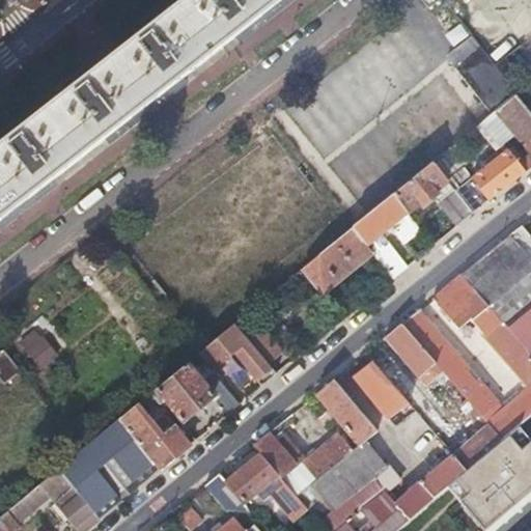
[(0,150),(0,222),(68,170),(234,39),(283,0),(192,0),(42,118),(0,150)]
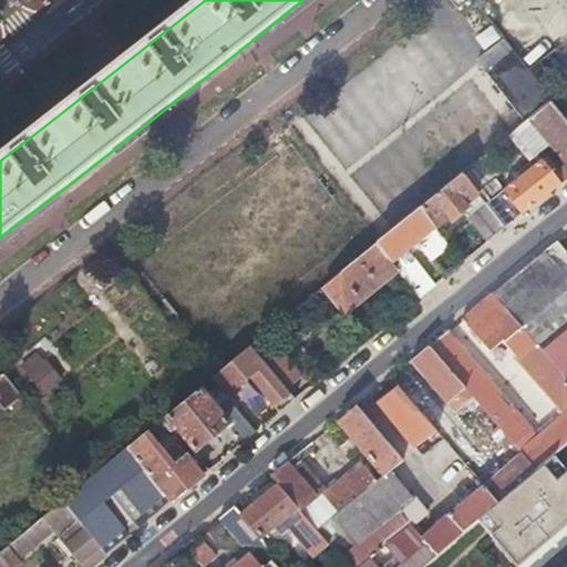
[(502,43),(483,59),(517,103),(537,88),(502,43)]
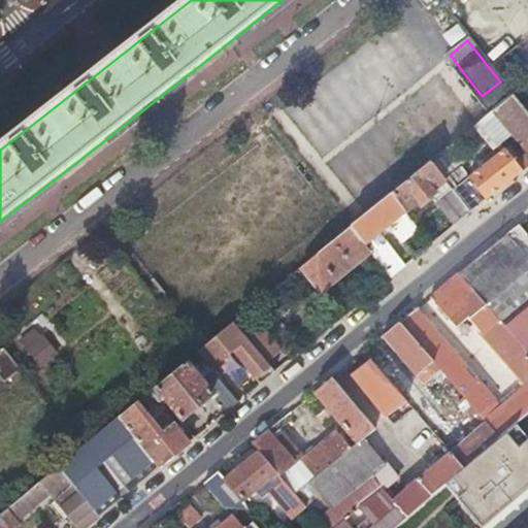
[(527,168),(527,112),(513,94),(492,110),(527,156),(517,164),(523,171),(527,168)]
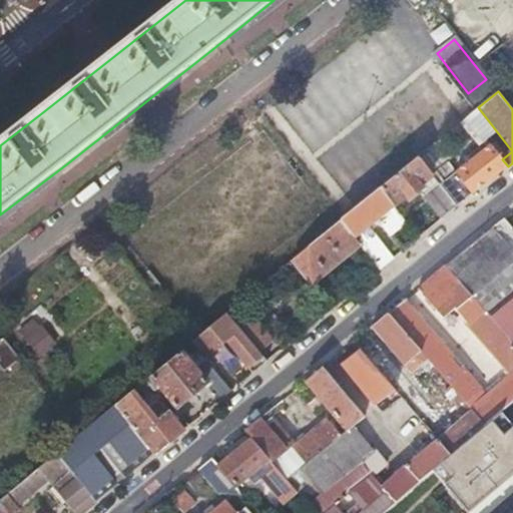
[(457,207),(504,170),(490,152),(461,174),(451,162),(453,158),(438,140),(418,156),(432,174),(444,189),(457,207)]
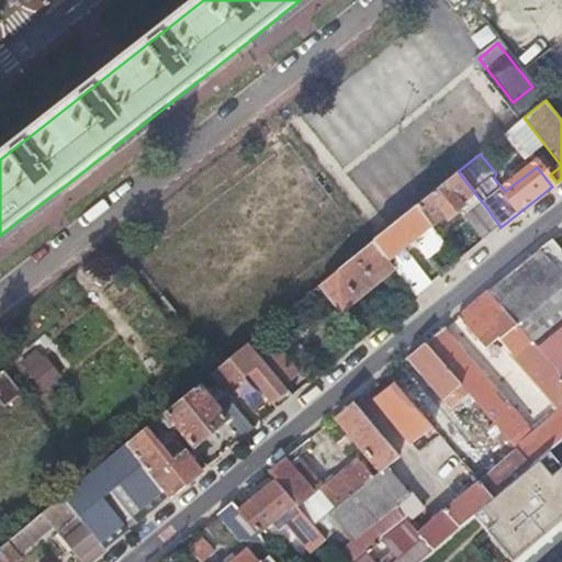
[(473,191),(458,171),(415,208),(430,226),(473,191)]
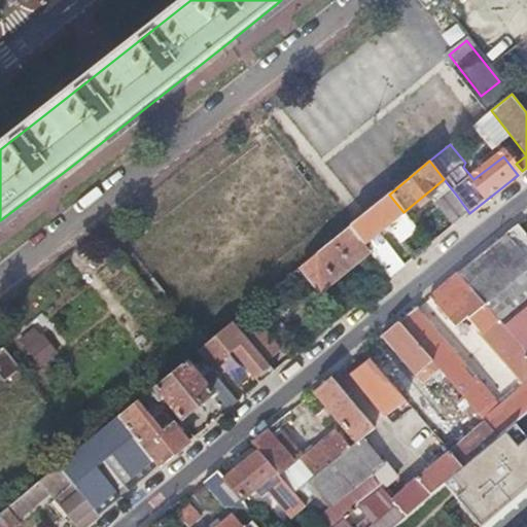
[(403,212),(389,195),(350,226),(364,244),(390,223),(403,240),(417,229),(403,212)]
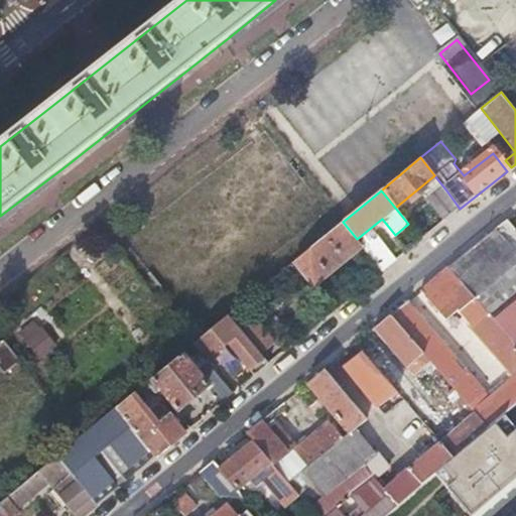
[(452,216),(460,209),(446,190),(436,198),(452,216)]
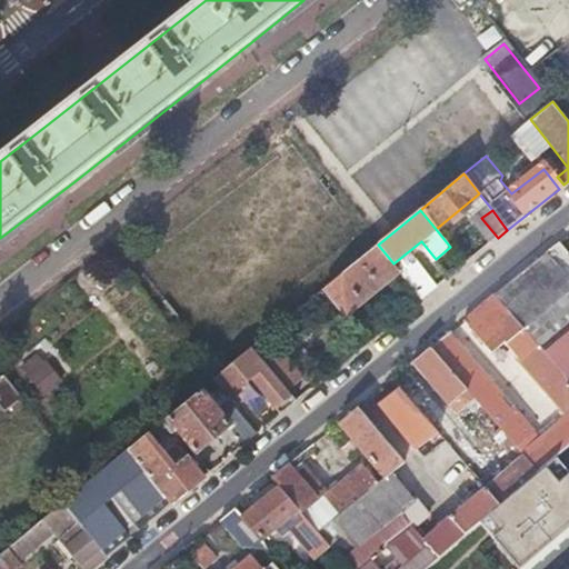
[(568,279),(568,253),(560,243),(547,253),(568,279)]
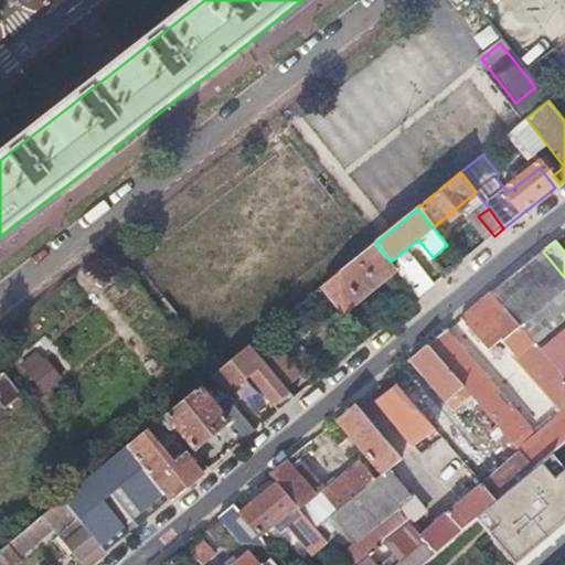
[(396,269),(391,262),(375,243),(323,286),(344,310),(396,269)]
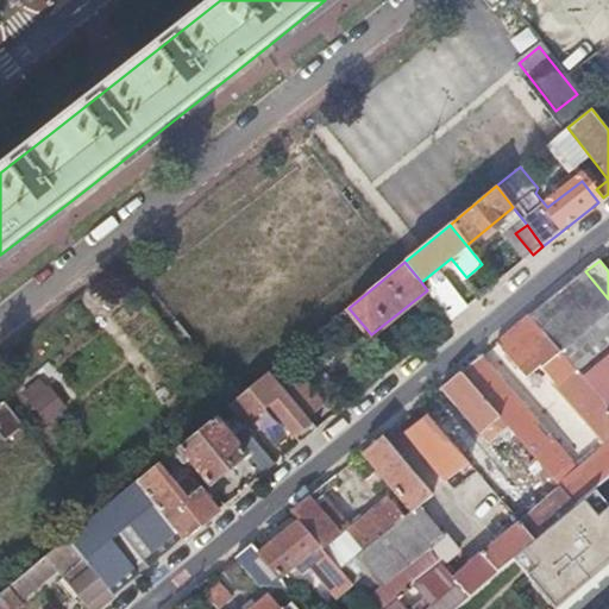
[(531,315),(577,370),(608,344),(608,299),(585,271),(564,289),(531,315)]
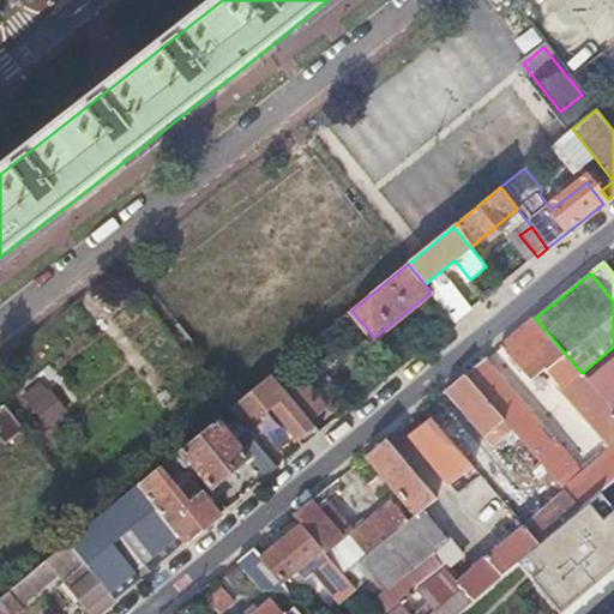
[(456,323),(474,308),(451,281),(433,295),(456,323)]
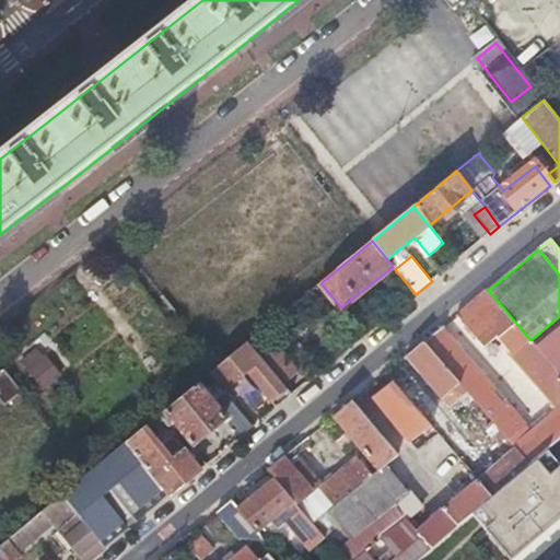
[(516,446),(532,465),(547,452),(559,440),(559,373),(531,340),(488,290),(459,314),(487,345),(494,339),(557,410),(523,439),(522,436),(525,432),(522,427),(522,423),(498,394),(497,389),(457,342),(452,340),(442,328),(426,341),(492,419),(516,446)]
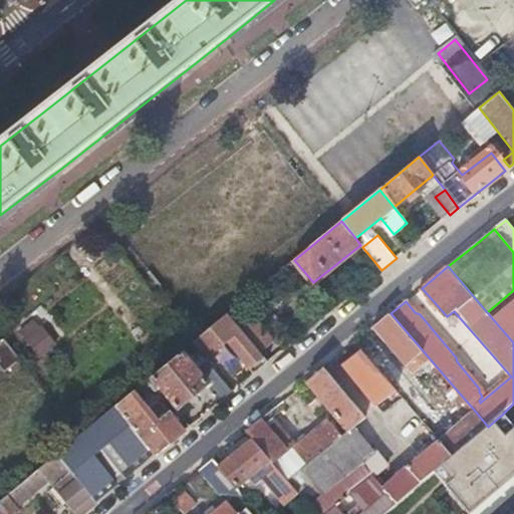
[(513,342),(513,290),(487,312),(513,342)]
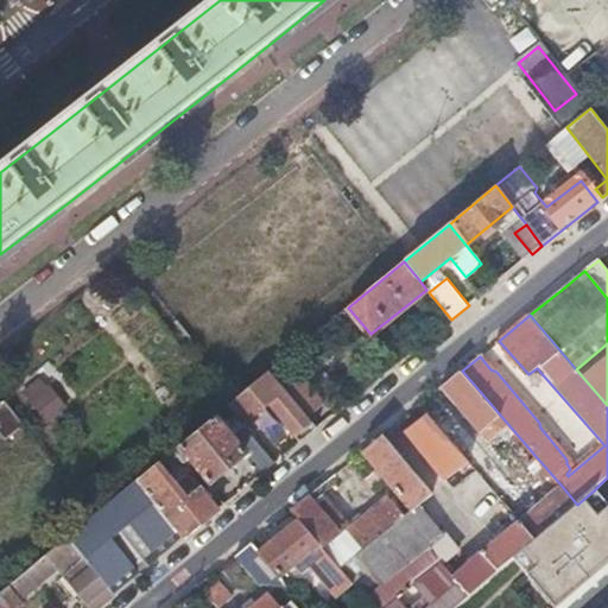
[(323,404),(285,359),(268,373),(306,419),(323,404)]
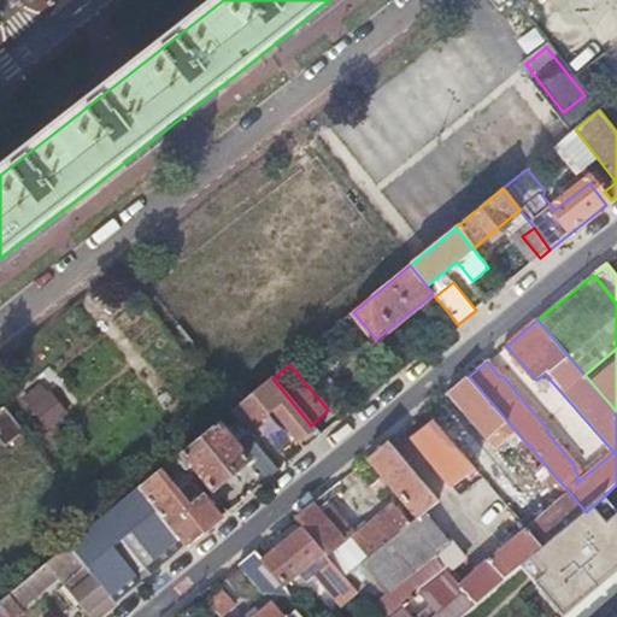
[(518,480),(542,462),(469,376),(448,394),(518,480)]
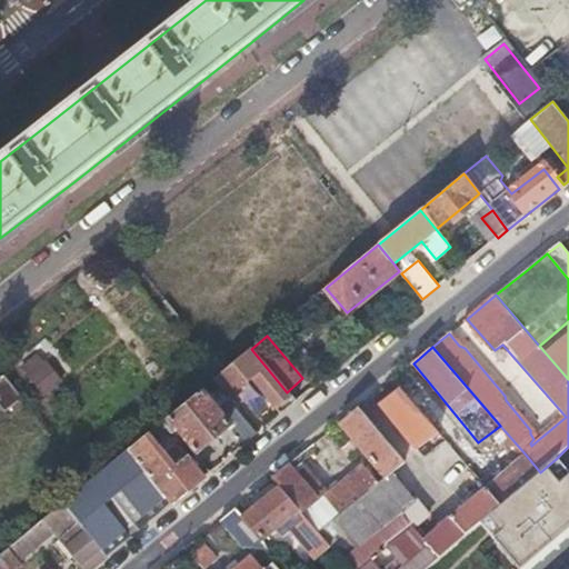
[(45,398),(63,381),(33,349),(16,365),(45,398)]
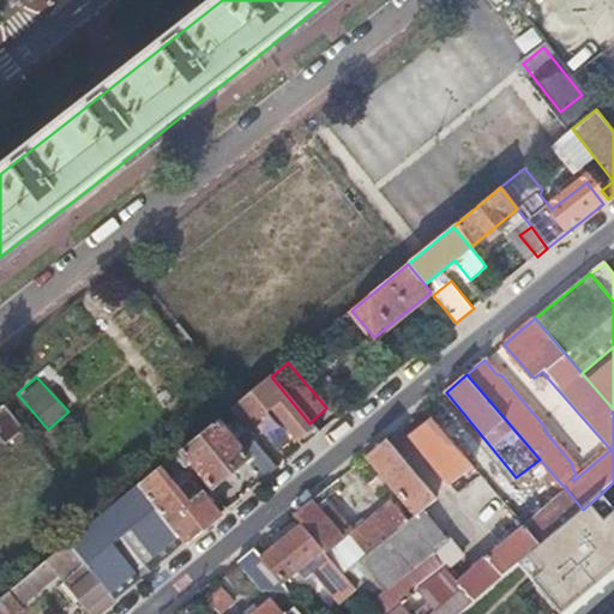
[(302,449),(319,434),(309,423),(271,377),(229,410),(245,431),(271,409),(302,449)]
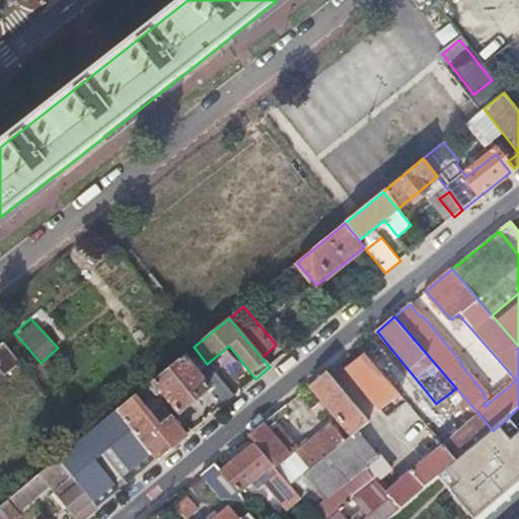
[(390,376),(400,367),(376,341),(366,350),(390,376)]
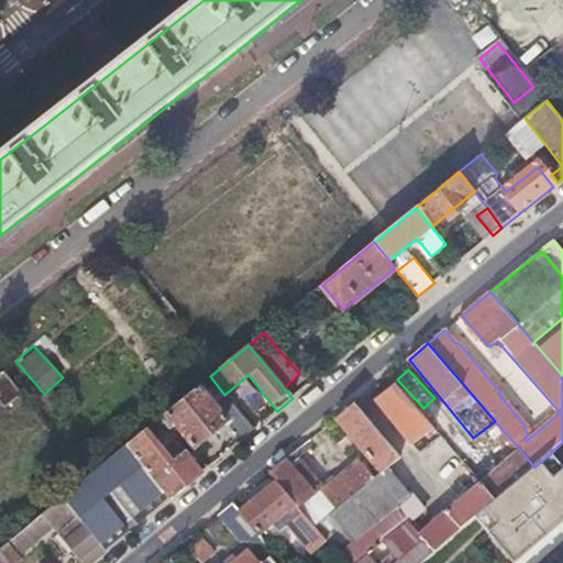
[(0,405),(3,410),(22,395),(4,372),(0,375),(0,405)]
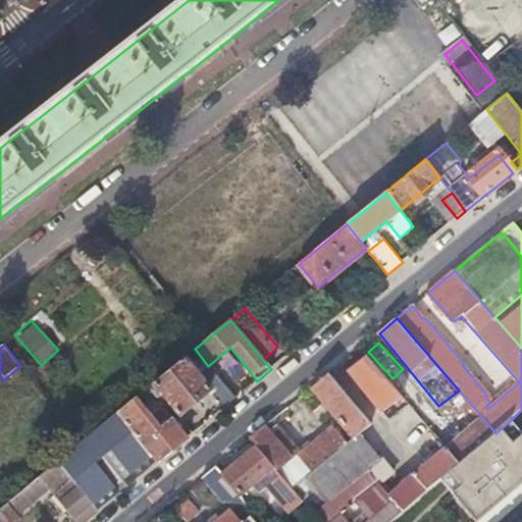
[(222,409),(235,399),(208,366),(195,349),(152,383),(178,415),(207,390),(222,409)]
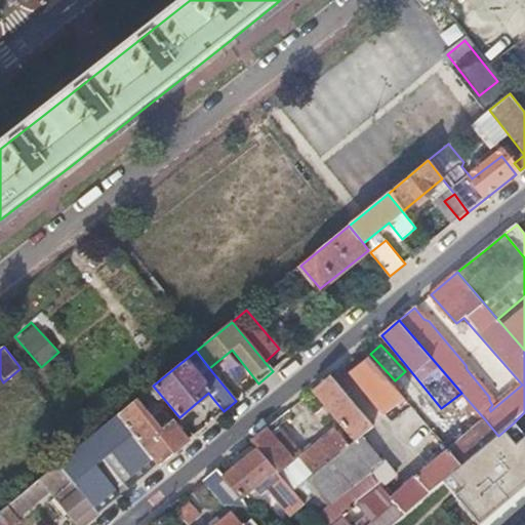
[(355,440),(358,438),(371,427),(331,376),(314,391),(355,440)]
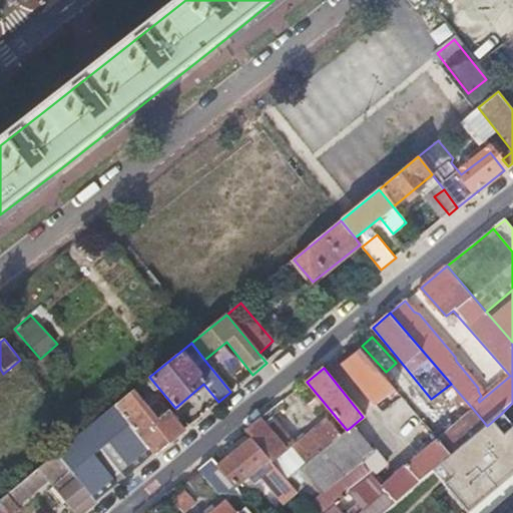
[(154,419),(133,391),(114,406),(153,456),(183,431),(166,410),(154,419)]
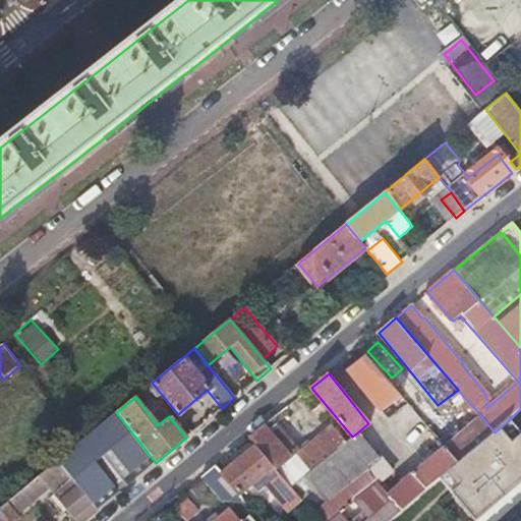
[(135,479),(156,463),(116,412),(81,440),(8,501),(17,512),(48,487),(75,520),(83,520),(118,494),(114,488),(131,474),(135,479)]
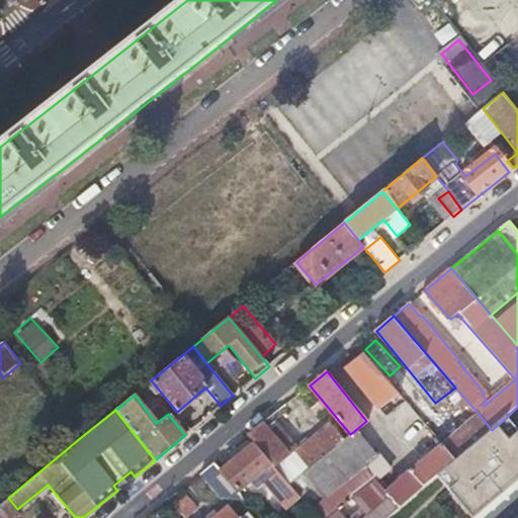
[(440,444),(454,461),(492,430),(478,413),(440,444)]
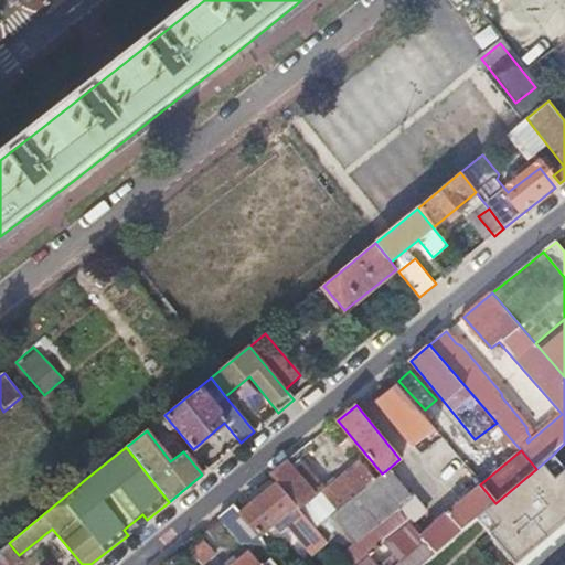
[(496,503),(476,520),(515,564),(564,521),(564,470),(552,456),(536,469),(496,503)]
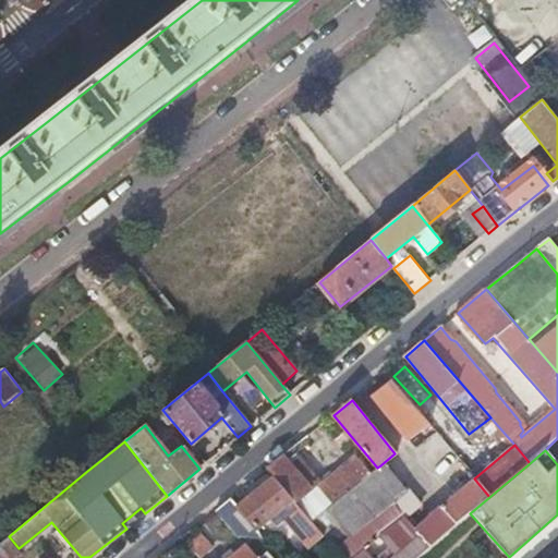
[(277,478),(296,502),(314,488),(286,455),(268,469),(277,478)]
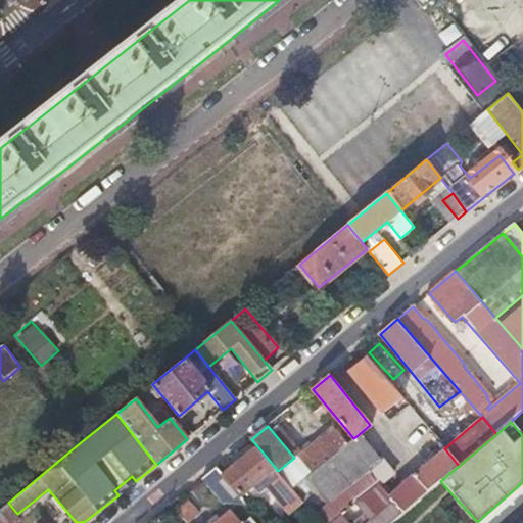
[(278,471),(294,489),(347,443),(333,426),(294,458),(278,471)]
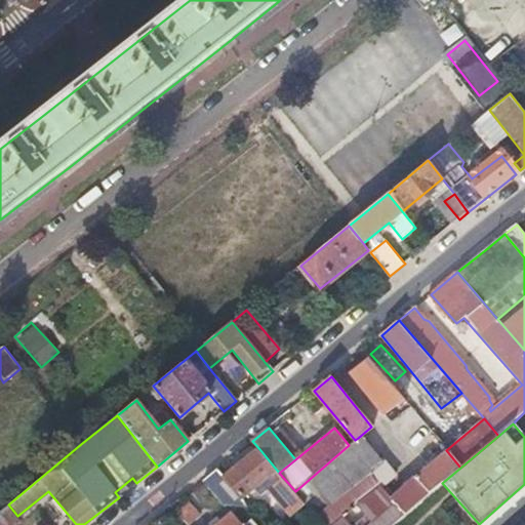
[(306,503),(323,524),(392,524),(442,483),(460,468),(446,450),(415,477),(417,480),(372,517),(359,501),(389,476),(358,438),(355,440),(349,445),(295,491),(306,503)]
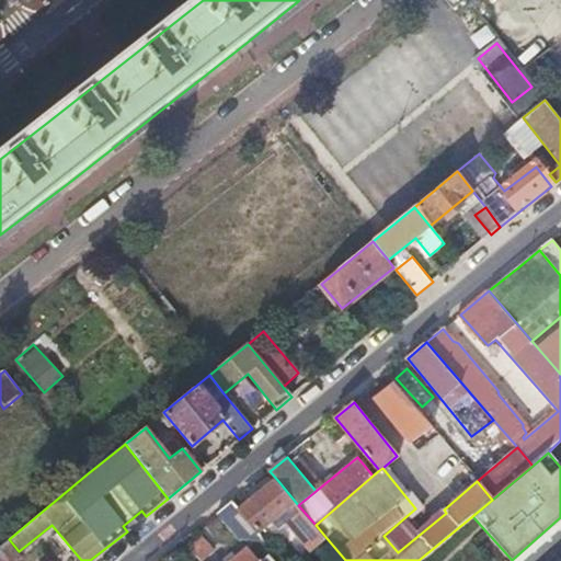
[(242,541),(248,541),(274,518),(282,527),(288,522),(313,550),(327,538),(316,525),(298,505),(278,481),(241,511),(233,502),(219,514),(242,541)]
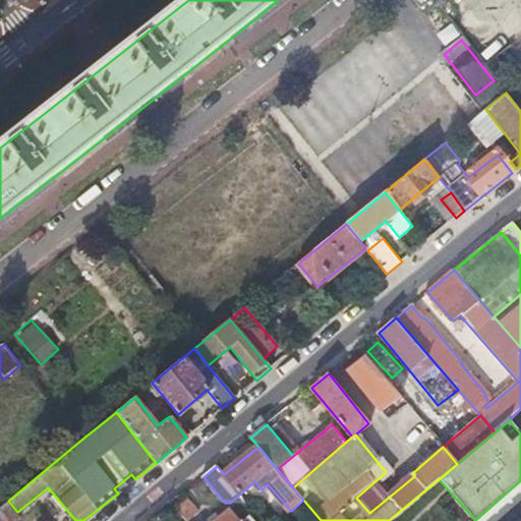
[(118,494),(135,479),(131,474),(114,488),(118,494)]
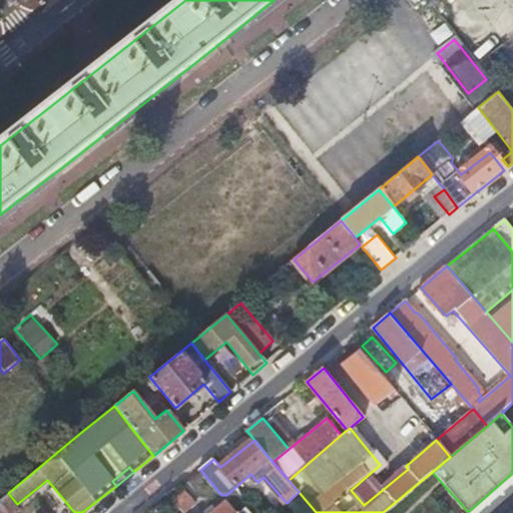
[(169,495),(183,512),(195,502),(181,485),(169,495)]
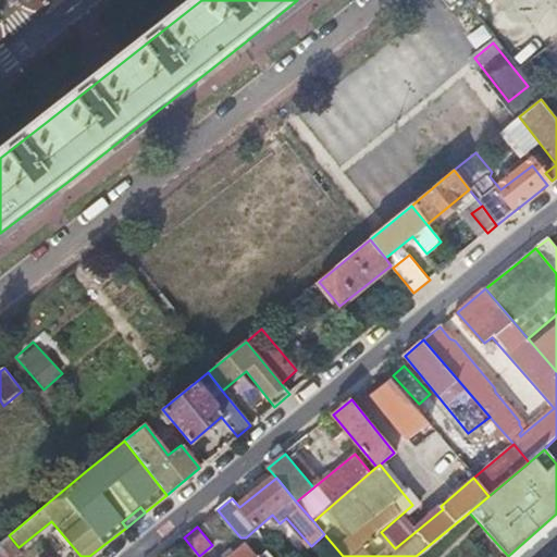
[(19,547),(9,535),(0,541),(0,552),(3,556),(15,556),(23,552),(19,547)]
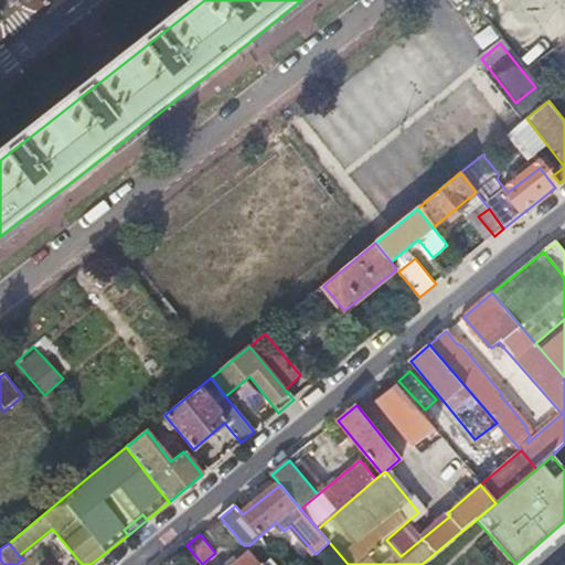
[(228,564),(274,564),(272,562),(266,564),(262,564),(247,550),(228,564)]
